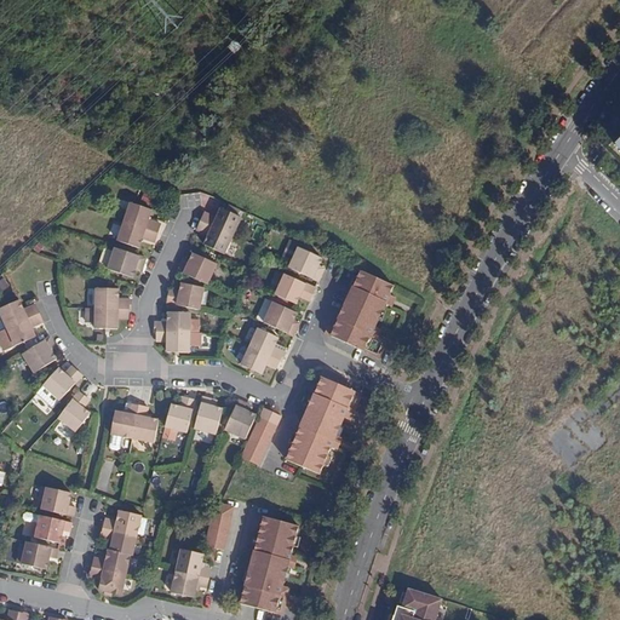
[(151,211),(131,204),(125,222),(158,234),(160,228),(161,224),(149,220),(151,211)]
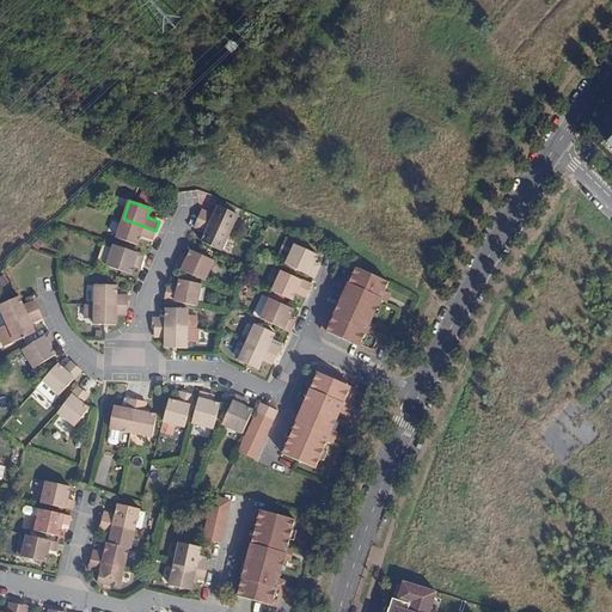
[(201,214),(199,219),(230,233),(238,216),(218,207),(214,215),(202,210),(201,214)]
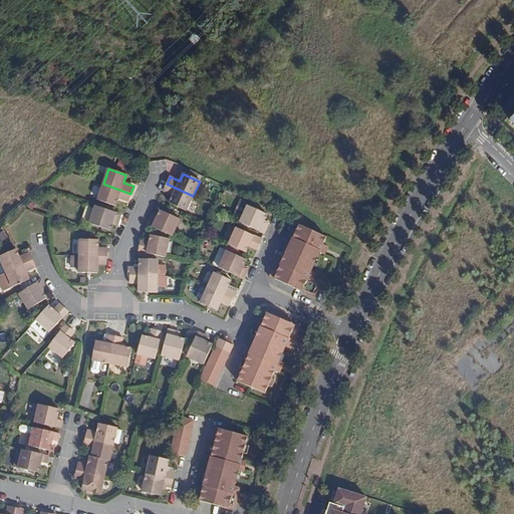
[(131,194),(103,184),(97,200),(115,206),(118,198),(129,201),(130,197),(131,194)]
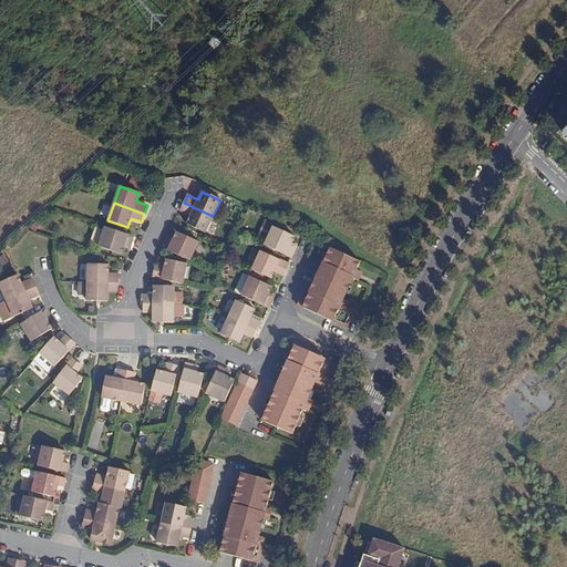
[(213,216),(184,203),(182,207),(181,210),(191,216),(187,223),(206,232),(213,216)]
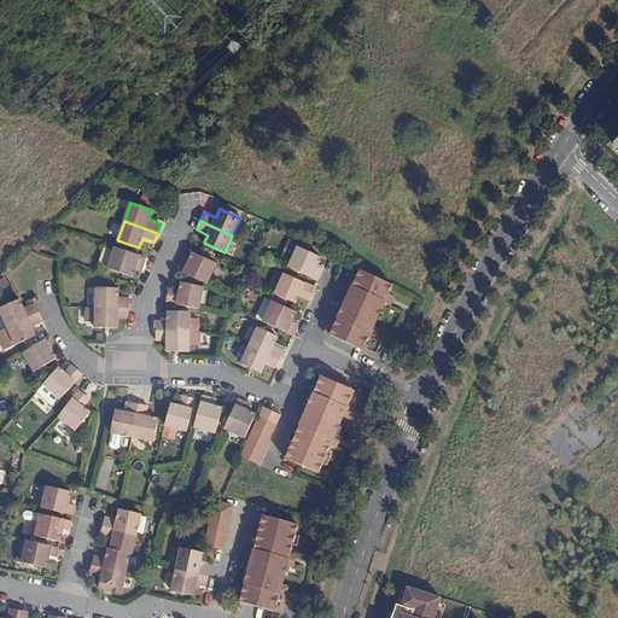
[(145,261),(146,258),(115,248),(108,269),(132,278),(135,268),(136,264),(143,266),(145,261)]
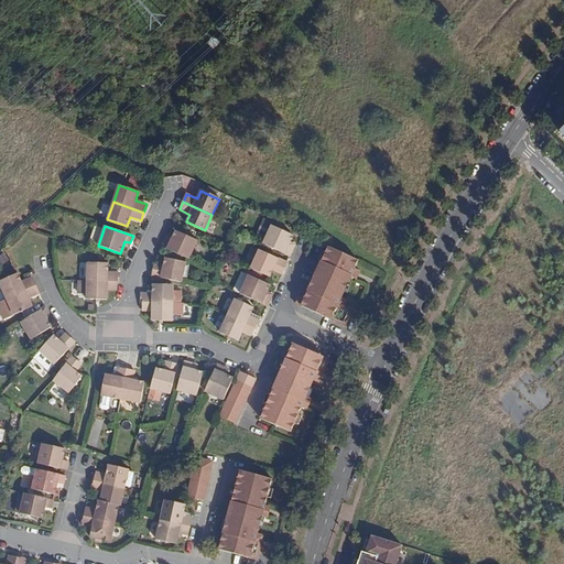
[(263,245),(290,257),(292,253),(294,249),(289,246),(290,242),(293,236),(272,226),(263,245)]
